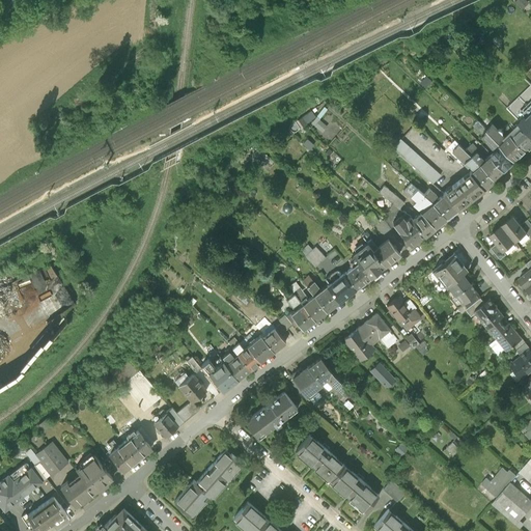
[(529,2),(526,0),(516,0),(514,2),(522,9),(529,2)]
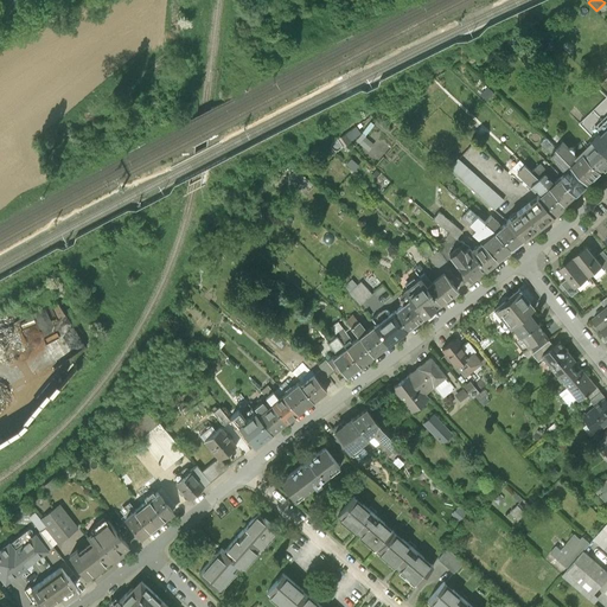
[(489,88),(481,95),(487,101),(494,94),(489,88)]
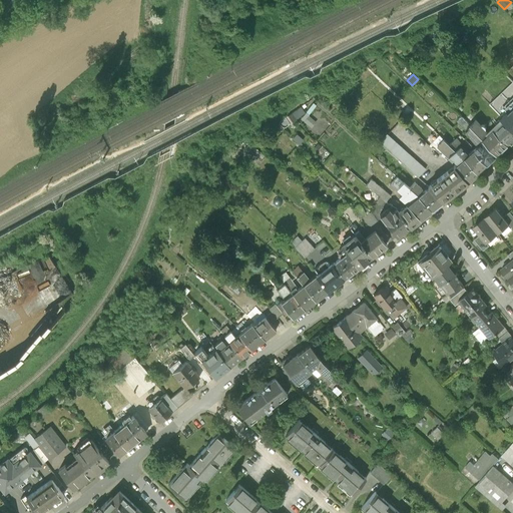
[(512,101),(499,115),(504,120),(512,129),(512,101)]
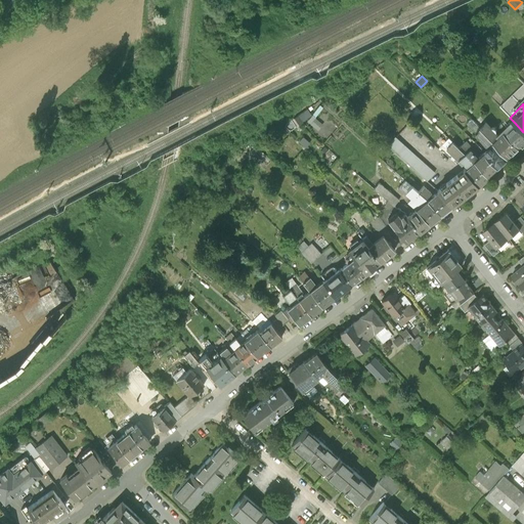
[(322,107),(319,104),(313,113),(314,113),(312,115),(315,117),(322,107)]
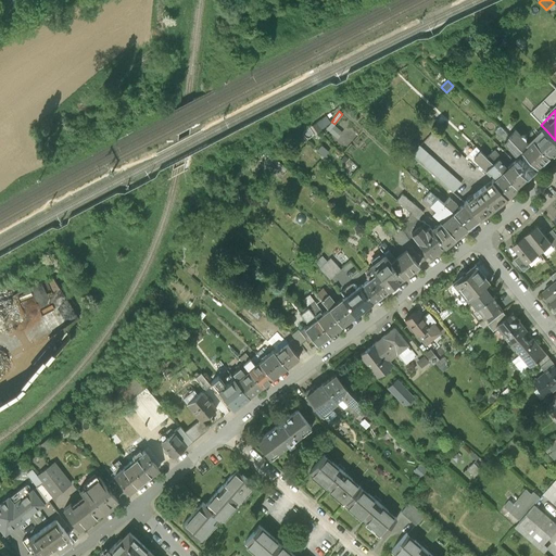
[(325,115),(308,126),(315,135),(320,131),(319,129),(329,122),(325,115)]
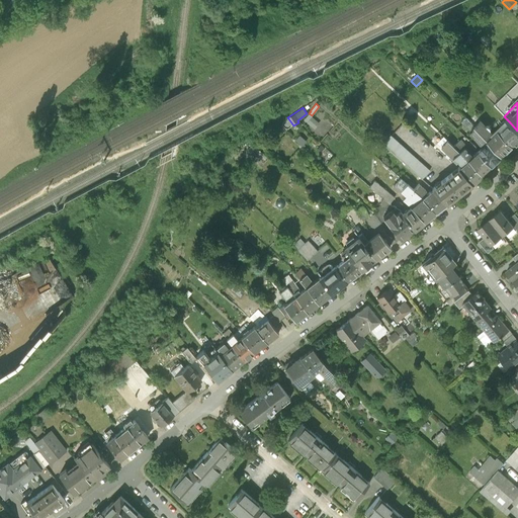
[(311,116),(309,114),(304,119),(307,122),(306,122),(314,130),(319,123),(312,116),(311,116)]
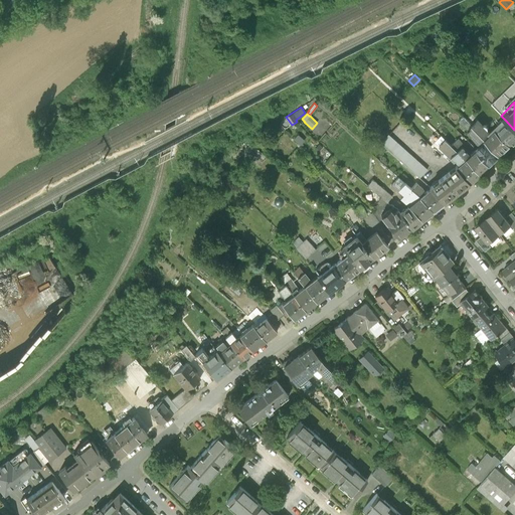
[(477,121),(472,126),(500,155),(510,146),(496,131),(489,137),(488,136),(489,135),(489,133),(477,121)]
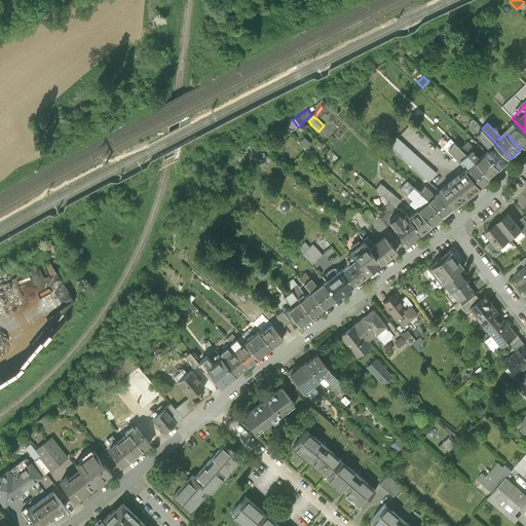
[(525,133),(517,123),(506,134),(521,149),(525,143),(525,133)]
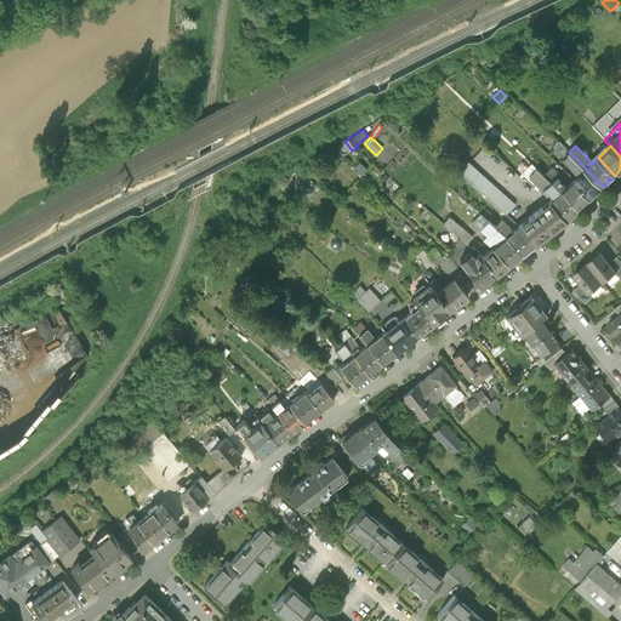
[(563,159),(580,176),(574,181),(590,199),(603,187),(569,152),(563,159)]
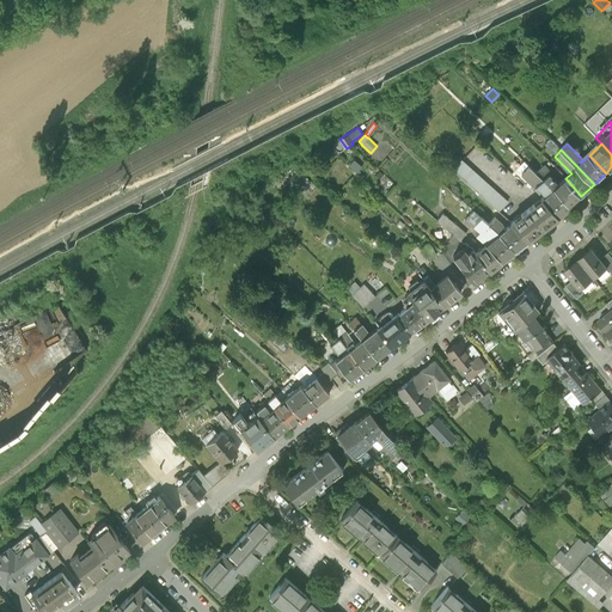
[(447,166),(451,170),(461,159),(457,155),(447,166)]
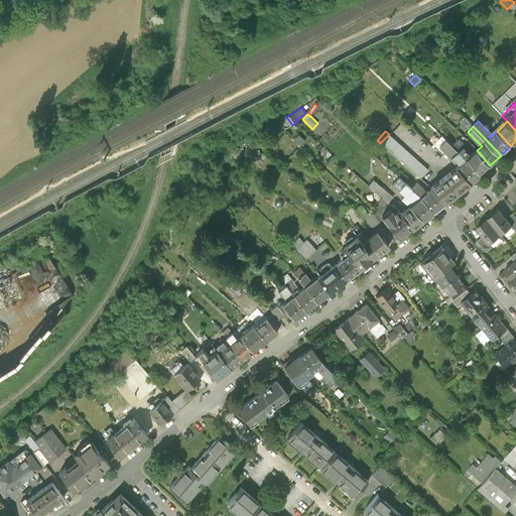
[(380,143),(419,178),(428,170),(389,134),(380,143)]
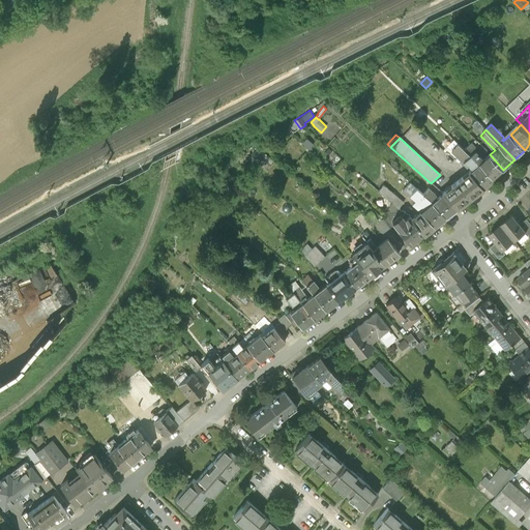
[(479,164),(477,165),(471,156),(470,156),(452,140),(446,147),(466,166),(467,164),(472,170),(468,173),(482,188),(493,179),(479,164)]
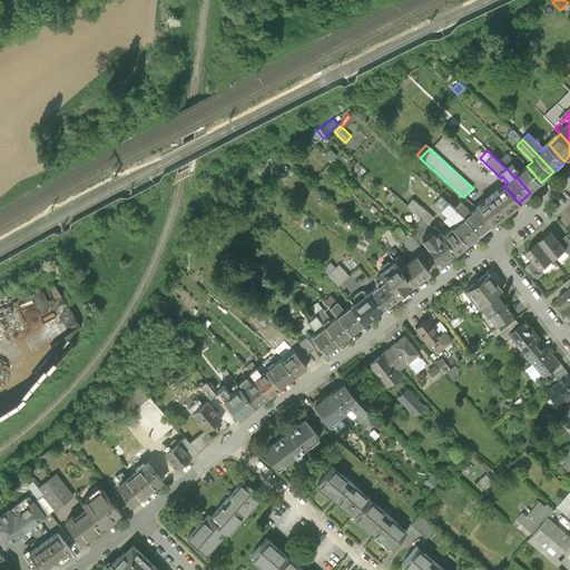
[(507,154),(500,161),(507,168),(510,164),(508,161),(510,160),(512,163),(513,161),(507,154)]
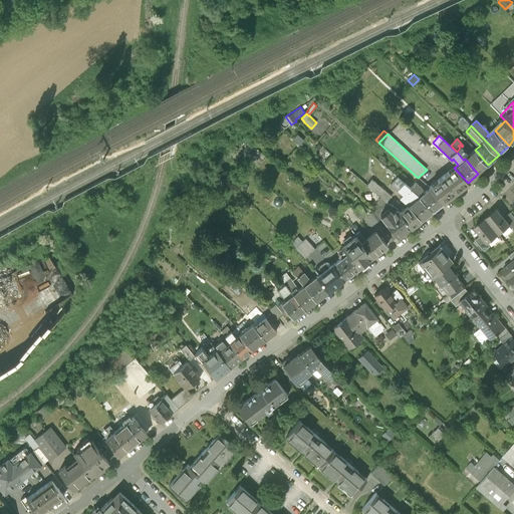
[(261,155),(249,145),(245,151),(257,160),(261,155)]
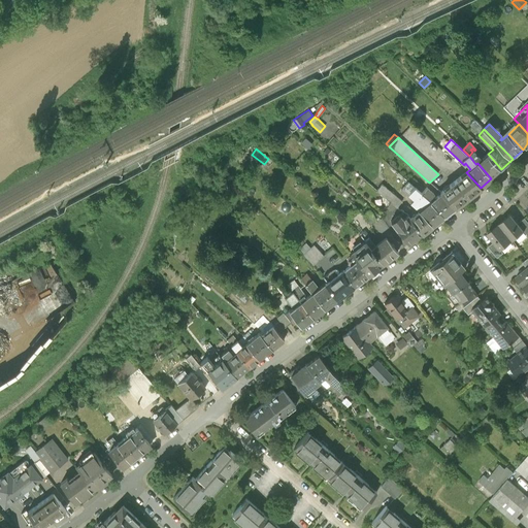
[(488,154),(481,160),(480,158),(481,157),(474,151),(472,149),(470,150),(472,152),(469,156),(475,164),(477,163),(491,178),(501,169),(488,154)]
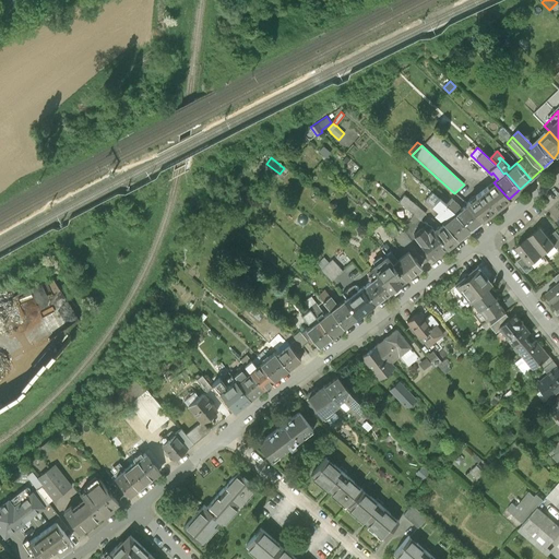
[(482,219),(509,199),(494,182),(466,204),(467,204),(482,219)]
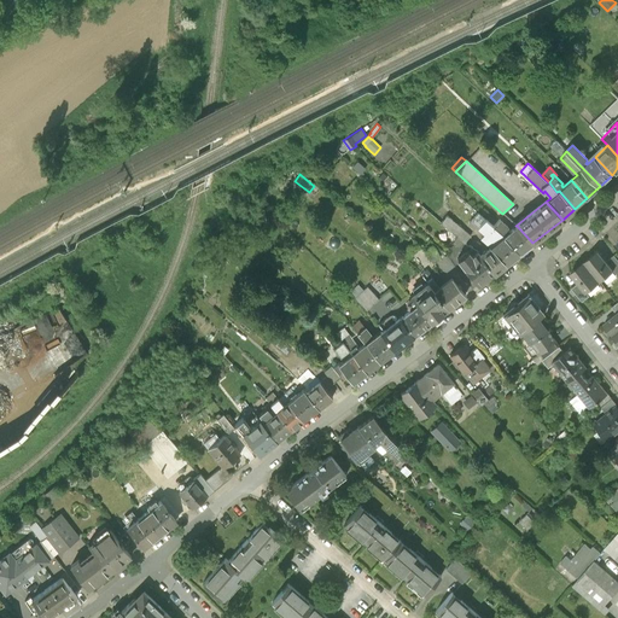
[(447,215),(441,222),(464,243),(470,235),(447,215)]
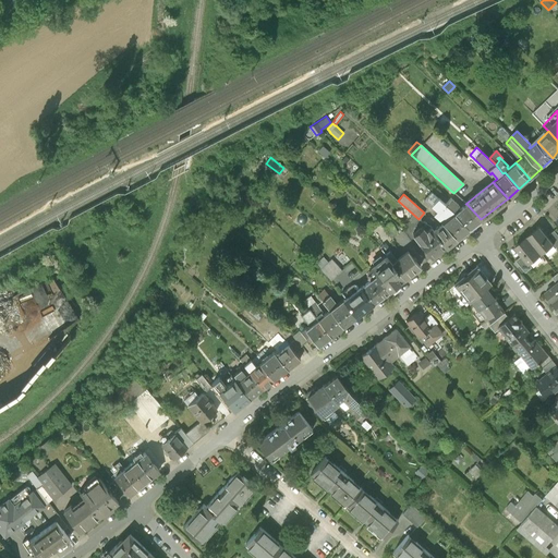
[(435,205),(445,216),(443,219),(440,220),(443,222),(457,238),(469,228),(444,203),(438,197),(433,203),(435,205)]
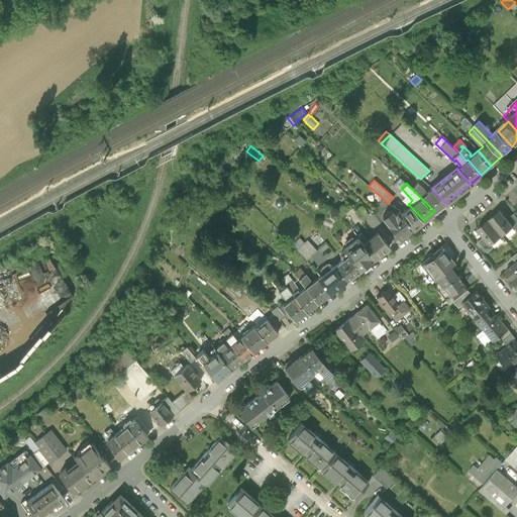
[(432,189),(425,194),(424,193),(424,190),(416,183),(411,188),(434,211),(445,203),(432,189)]
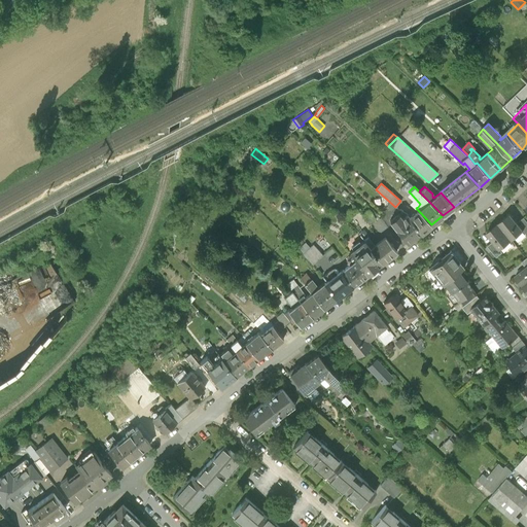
[(408,196),(418,207),(420,204),(411,194),(408,196)]
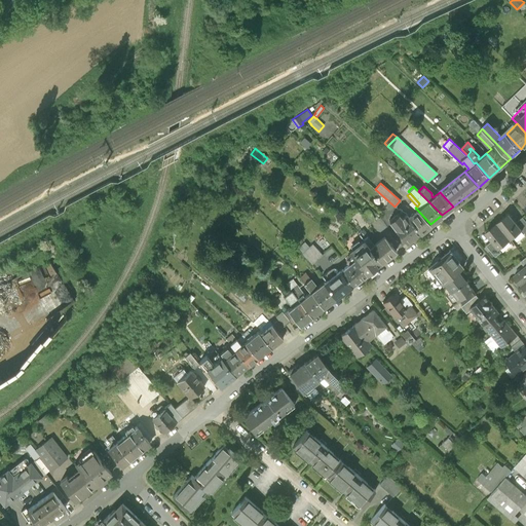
[(367,210),(362,213),(369,222),(374,219),(367,210)]
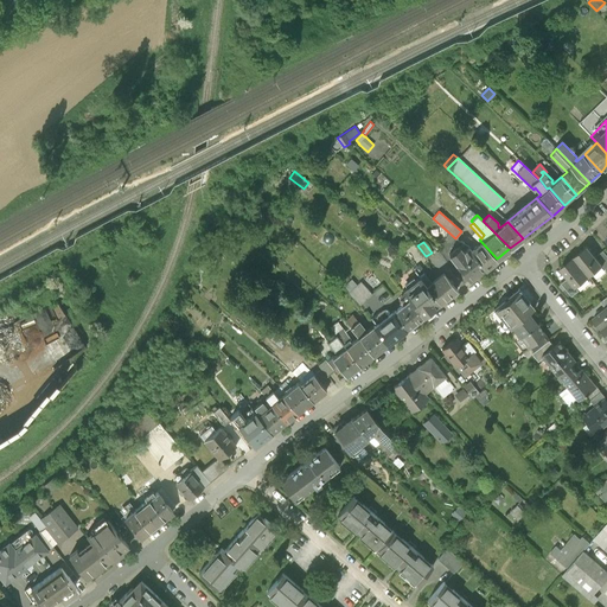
[(481,242),(471,250),(485,268),(497,259),(481,242)]
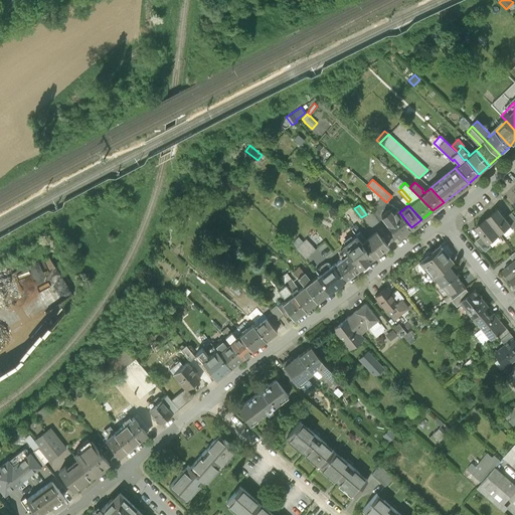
[(397,237),(411,227),(399,212),(397,209),(392,213),(389,208),(380,215),(397,237)]
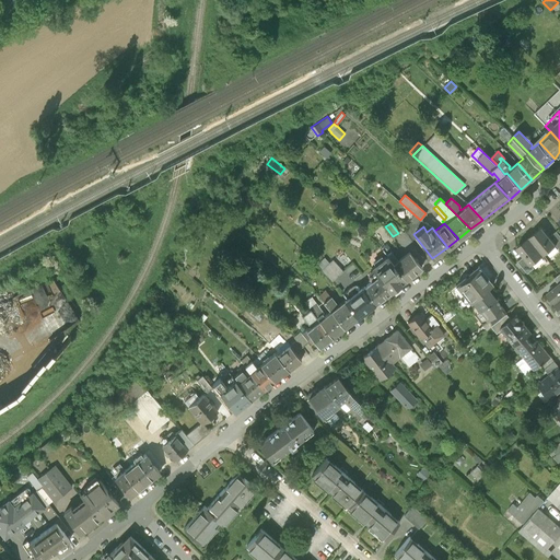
[(538,232),(529,237),(543,255),(556,245),(549,236),(543,228),(540,228),(538,230),(538,232)]
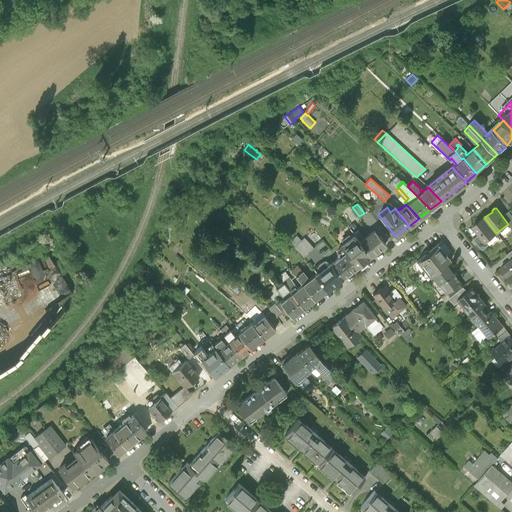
[(511,215),(508,211),(502,216),(508,224),(511,228),(511,227),(511,215)]
